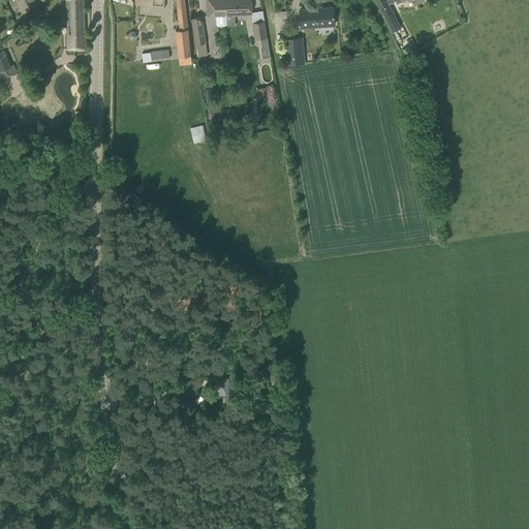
[(66,0),(67,8),(66,8),(67,18),(67,49),(73,49),(73,51),(86,50),(84,0),(66,0)]
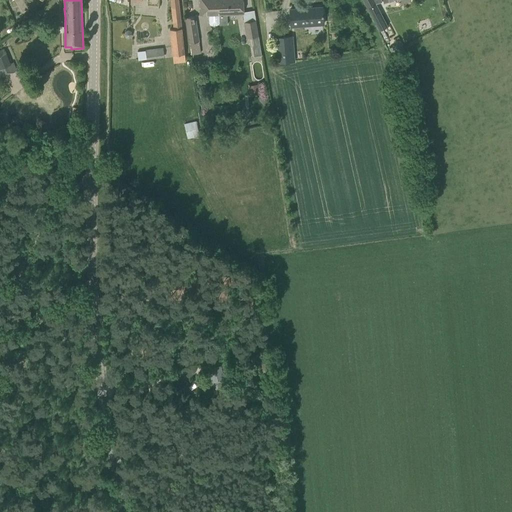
[(170,0),(173,28),(169,29),(173,62),(185,61),(178,0),(170,0)]
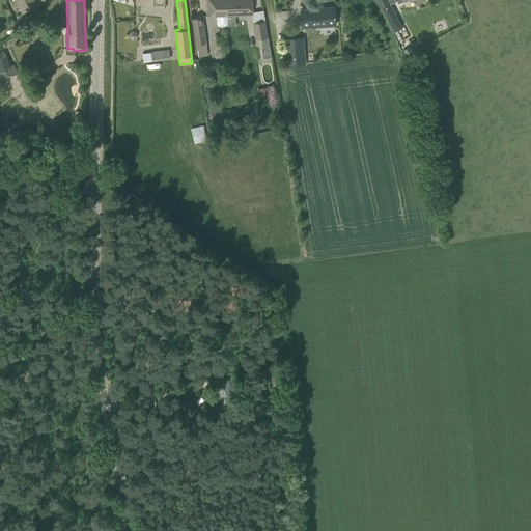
[(206,0),(207,9),(207,17),(217,16),(217,24),(218,25),(219,26),(225,26),(226,25),(226,24),(226,16),(227,16),(228,26),(236,25),(235,15),(253,15),(253,14),(252,14),(251,0),(206,0)]
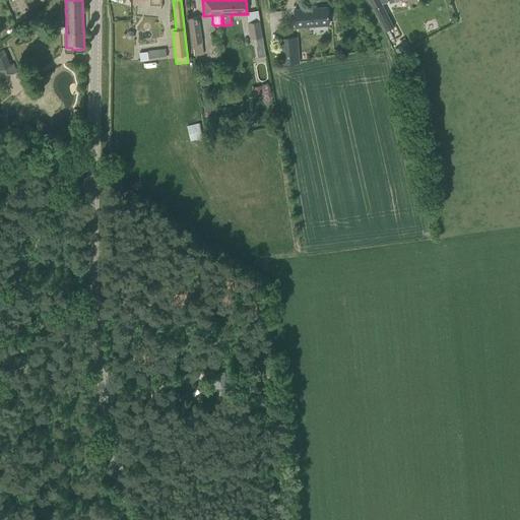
[(382,3),(373,8),(385,30),(394,26),(382,3)]
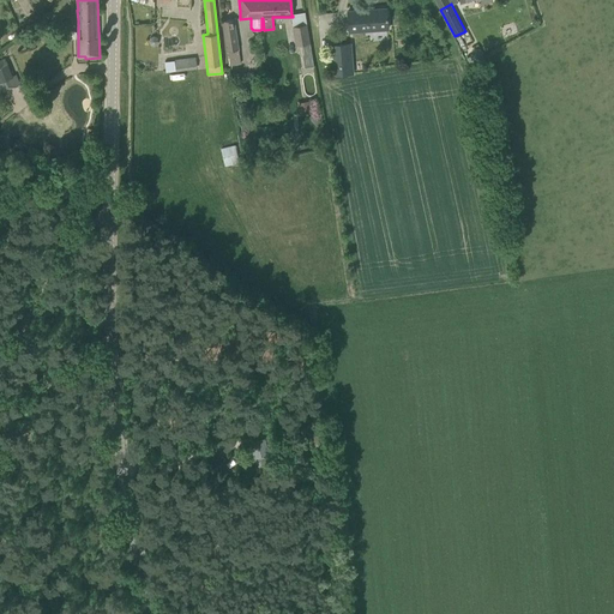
[(348,11),(349,32),(389,30),(386,8),(348,11)]
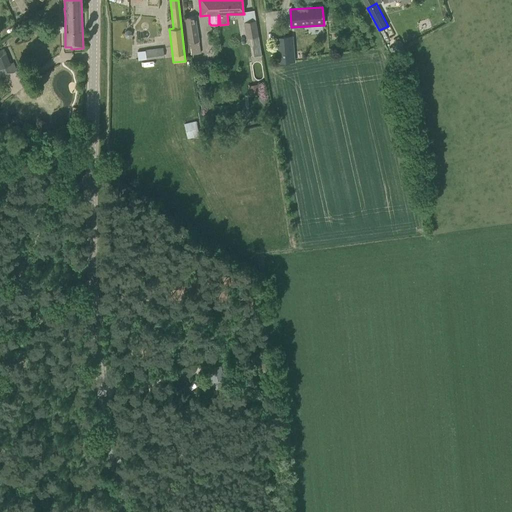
[(185,17),(190,54),(201,53),(195,15),(185,17)]
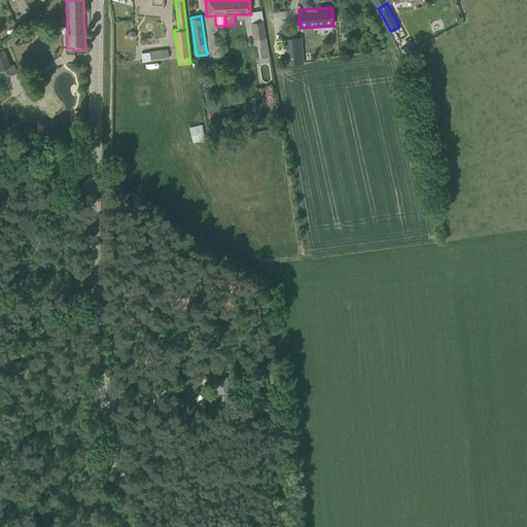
[(269,57),(262,21),(251,23),(253,39),(257,39),(261,59),(269,57)]
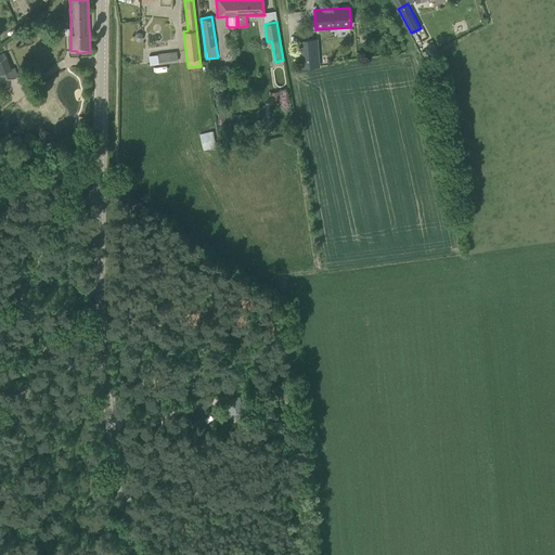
[(426,40),(421,43),(424,50),(425,50),(430,47),(426,40)]
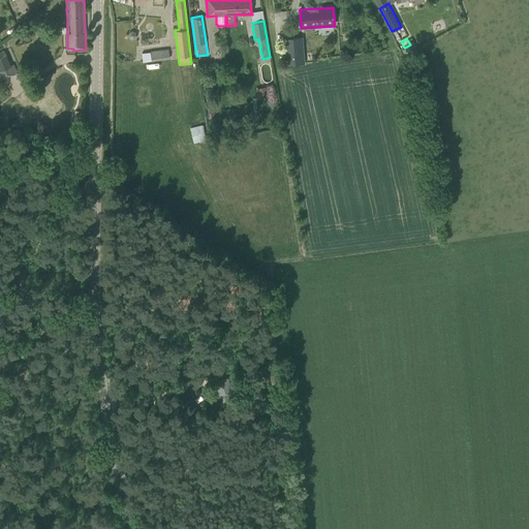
[(142,53),(143,62),(152,61),(169,59),(168,49),(150,51),(150,52),(142,53)]
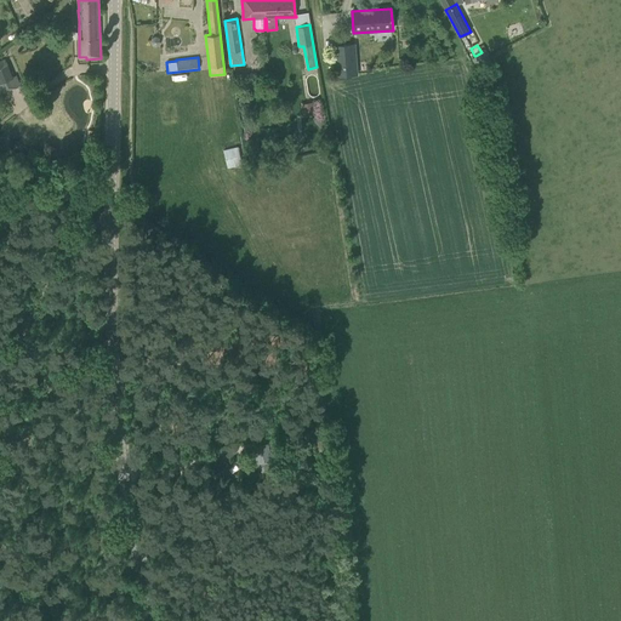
[(0,63),(0,81),(5,92),(17,87),(6,61),(0,63)]
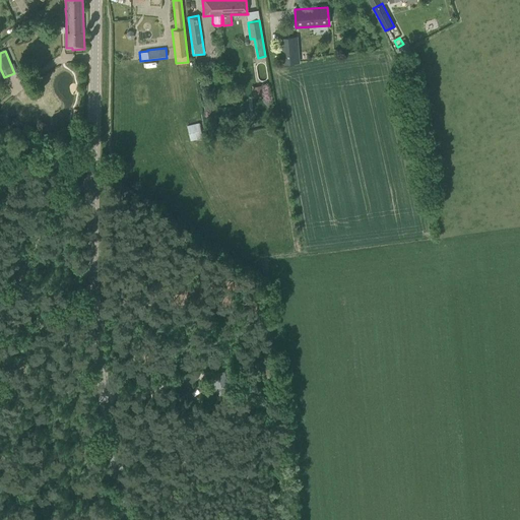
[(252,86),(254,98),(263,95),(262,85),(252,86)]
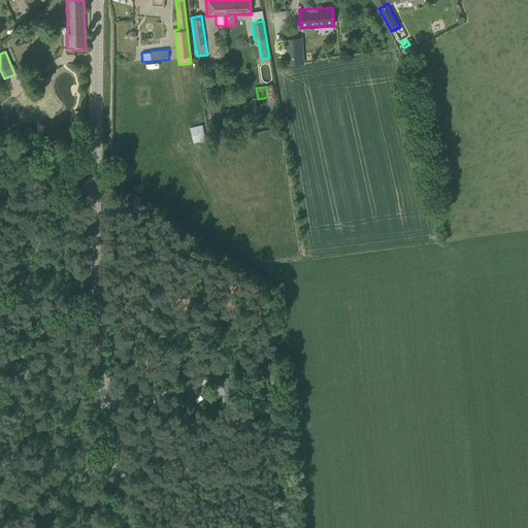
[(190,127),(194,143),(206,139),(202,124),(190,127)]
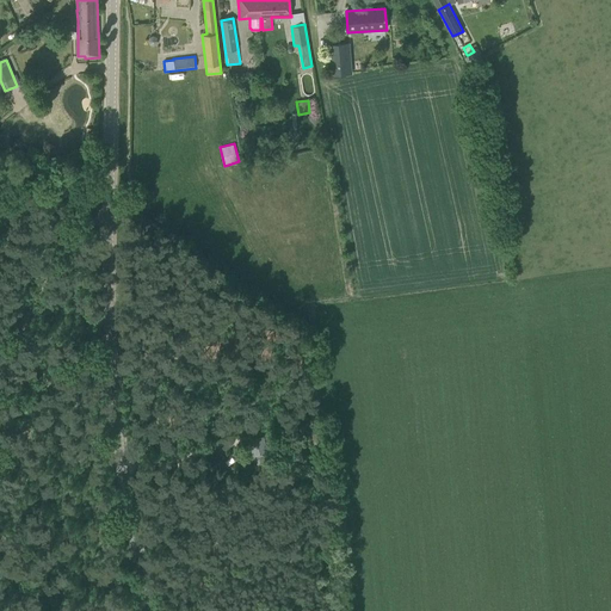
[(248,440),(253,460),(269,455),(264,437),(248,440)]
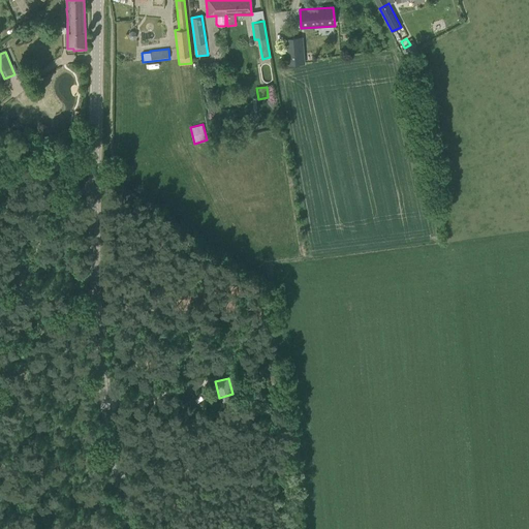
All buildings are outlined.
